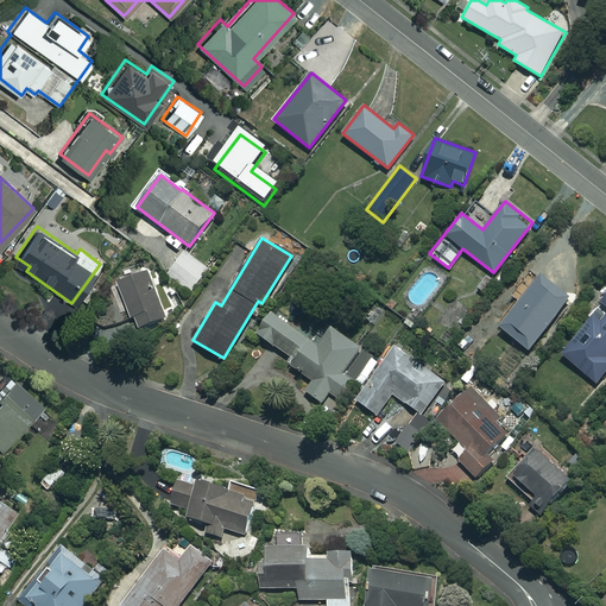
[(206,265),(183,251),(166,273),(189,289),(206,265)]
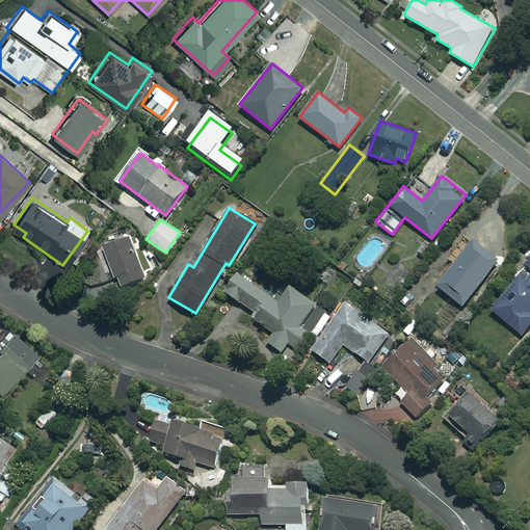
[(143,276),(127,236),(102,245),(118,287),(143,276)]
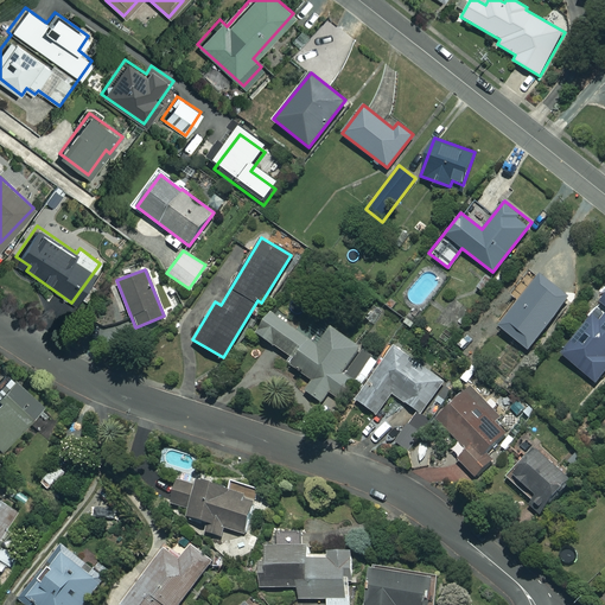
[(495,282),(485,274),(476,285),(485,293),(495,282)]
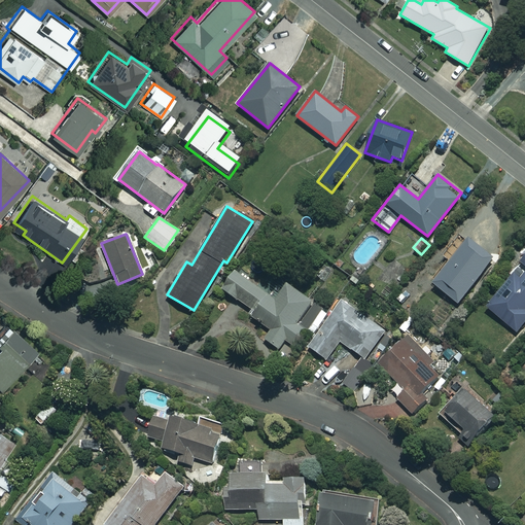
[(492,256),(469,238),(433,284),(457,302),(492,256)]
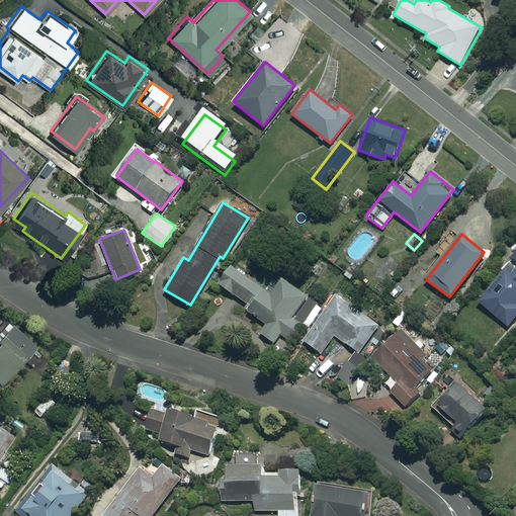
[(515,253),(478,301),(508,325),(515,315),(515,253)]
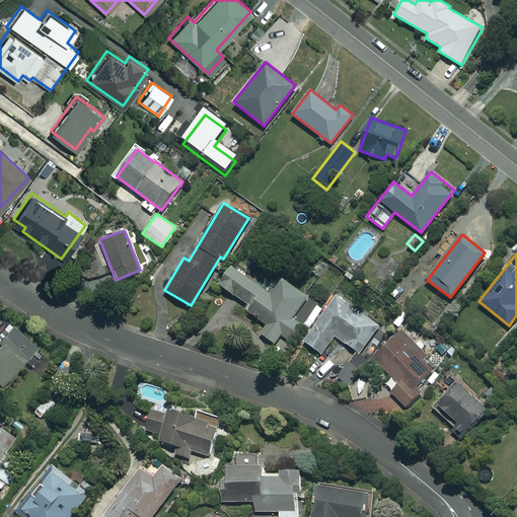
[(294,316),(308,297),(282,278),(271,293),(232,266),(219,284),(247,304),(244,308),(266,323),(260,333),(274,343),(280,334),(289,341),(302,321),(294,316)]
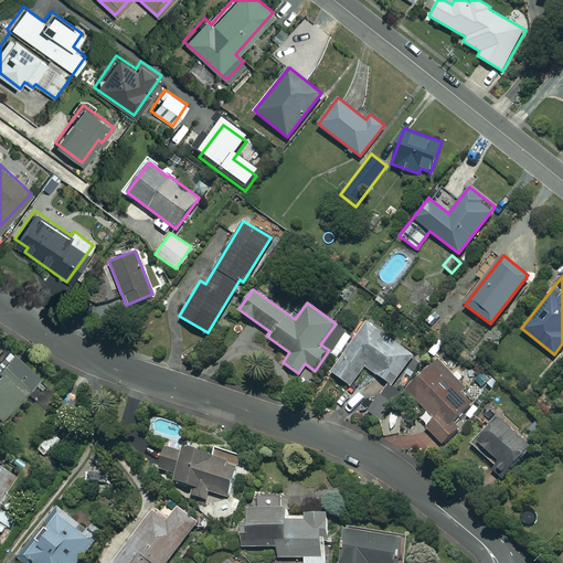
[(350,385),(365,365),(390,383),(412,354),(367,320),(329,370),(350,385)]
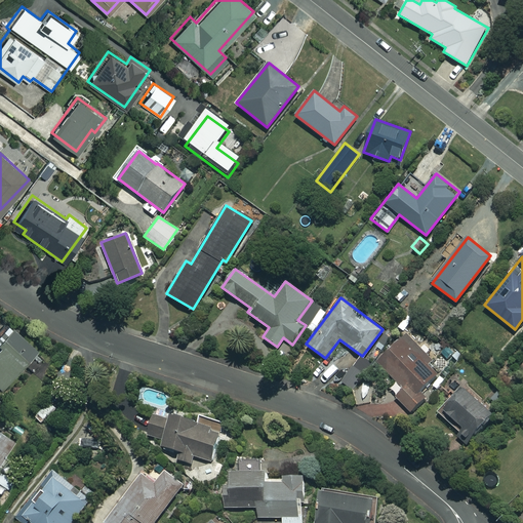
[(30,370),(39,361),(30,353),(34,349),(5,321),(0,326),(0,385),(22,362),(30,370)]
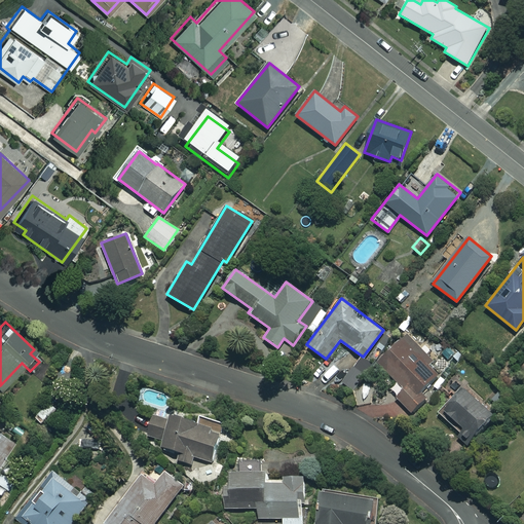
[(394,396),(411,412),(445,380),(429,364),(434,361),(407,334),(378,363),(403,387),(394,396)]
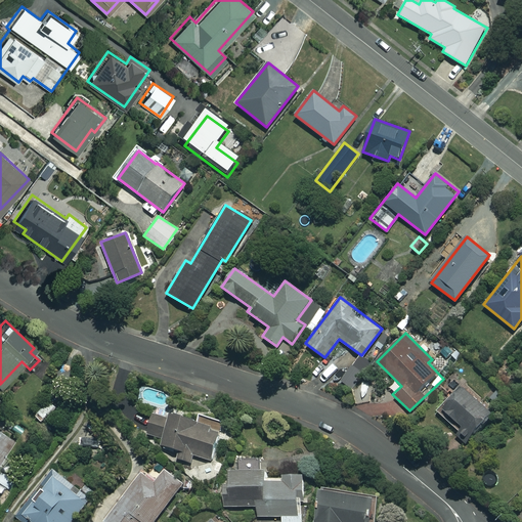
[(361,374),(351,365),(339,379),(349,387),(361,374)]
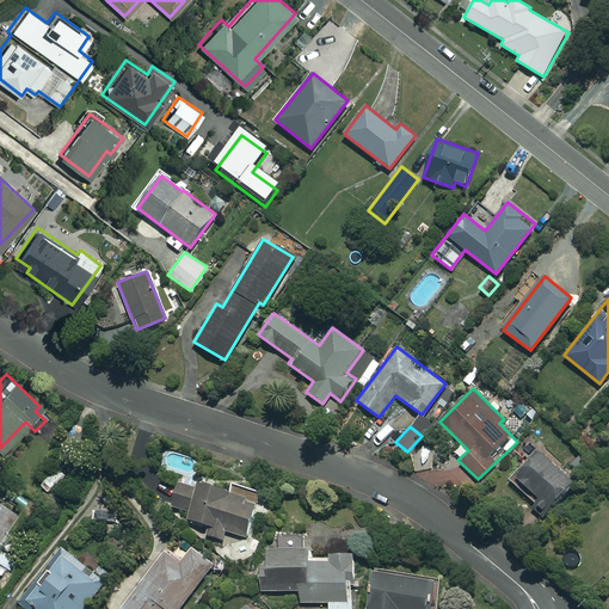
[(576,483),(541,451),(516,478),(541,502),(539,504),(547,512),(576,483)]
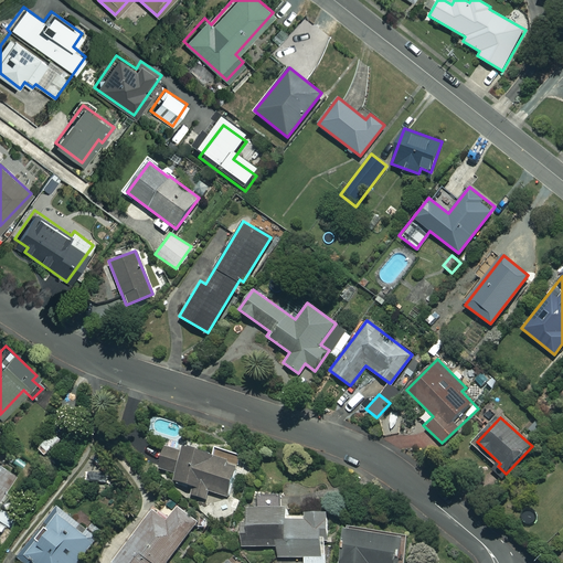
[(182,452),(166,446),(158,467),(176,474),(174,479),(192,486),(190,492),(204,498),(208,490),(226,496),(236,464),(183,446),(182,452)]
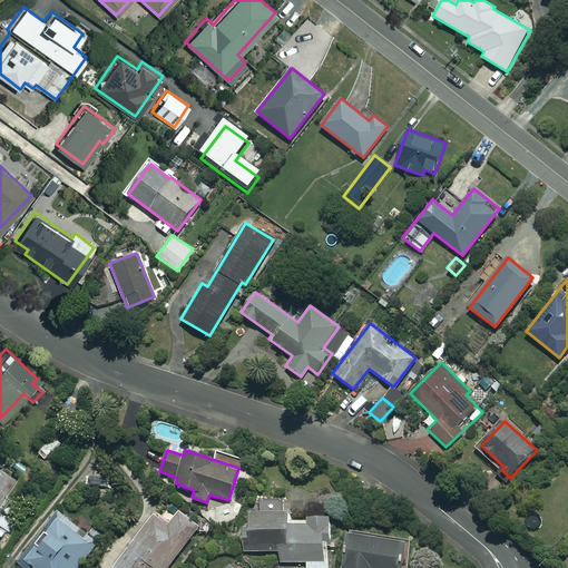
[(0,490),(11,476),(0,468),(0,490)]
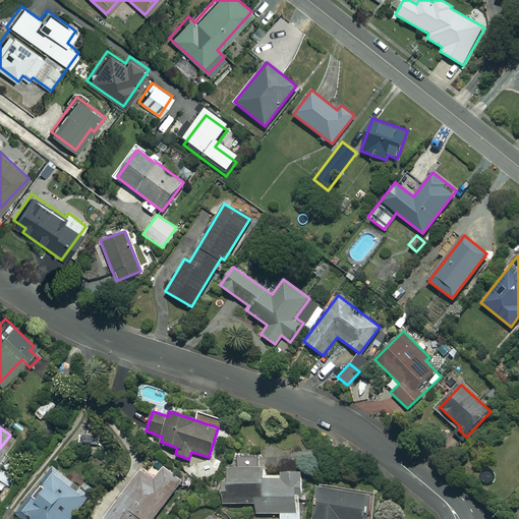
[(300,453),(237,456),(237,467),(227,468),(228,480),(221,480),(222,504),(255,502),(256,514),(279,513),(279,518),(297,518),(296,493),(302,493),(300,453)]
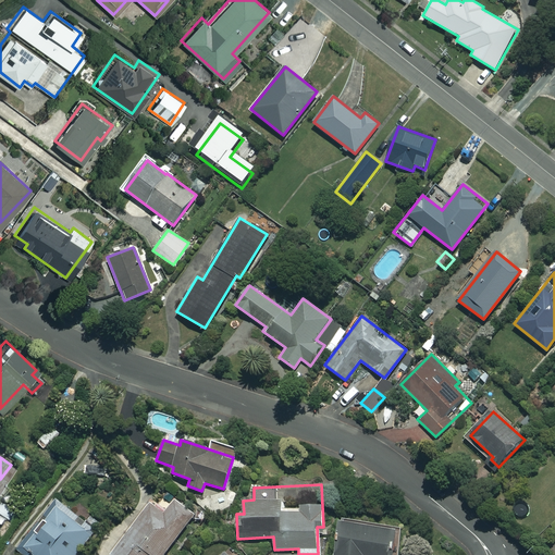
[(162,554),(194,515),(176,501),(165,515),(152,504),(112,554),(162,554)]
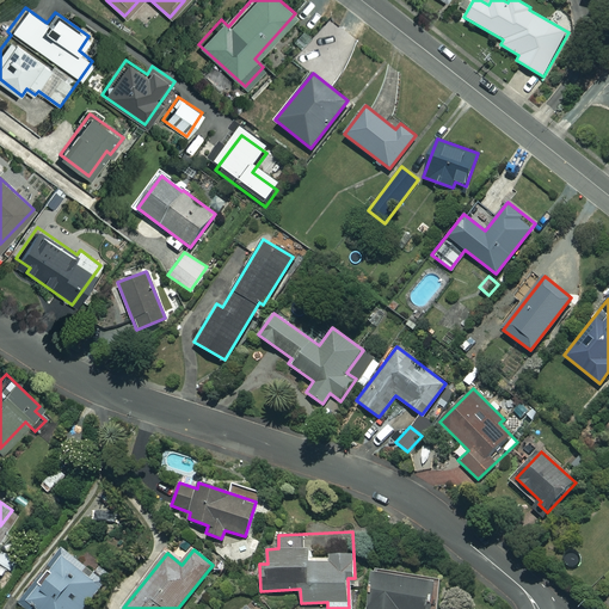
[(81,608),(104,582),(65,551),(22,604),(26,608),(81,608)]
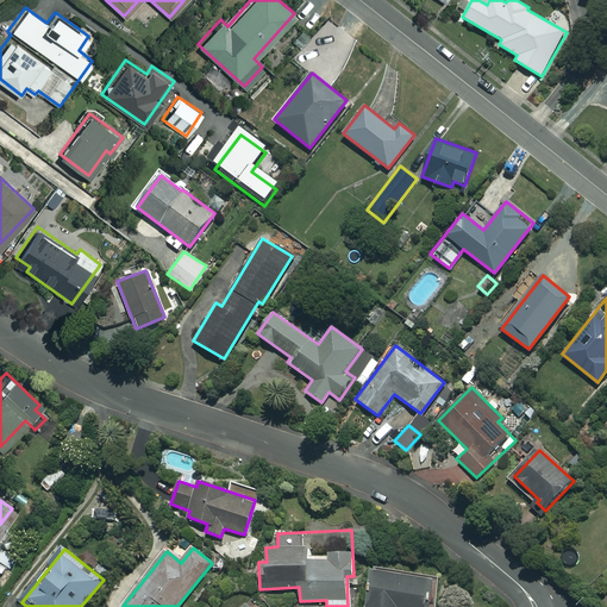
[(429,606),(435,579),(371,568),(364,606),(429,606)]
